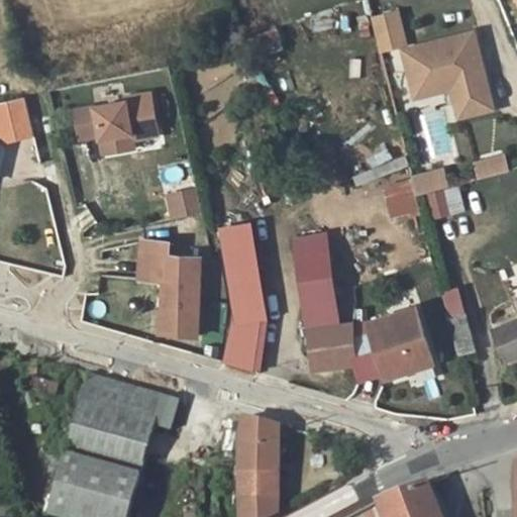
[(397,14),(372,20),(380,55),(406,48),(397,14)]
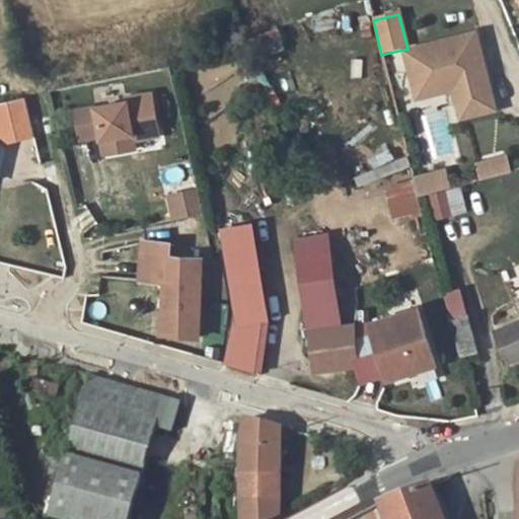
[(443,78),(455,85),(455,87),(462,117),(496,108),(476,32),(406,50),(417,89),(432,85),(436,79),(443,78)]
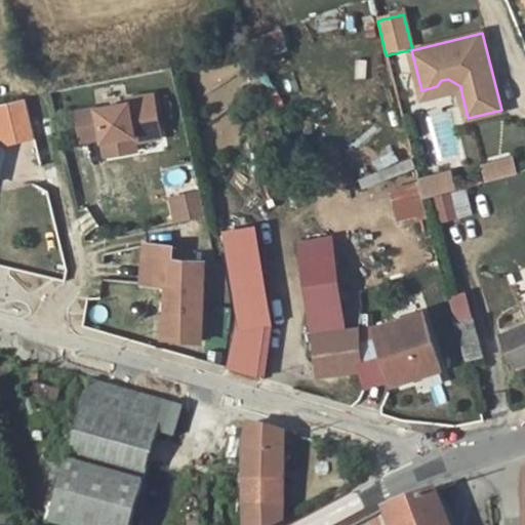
[(437,86),(421,90),(423,97),(460,88),(460,86),(448,79),(441,80),(437,86)]
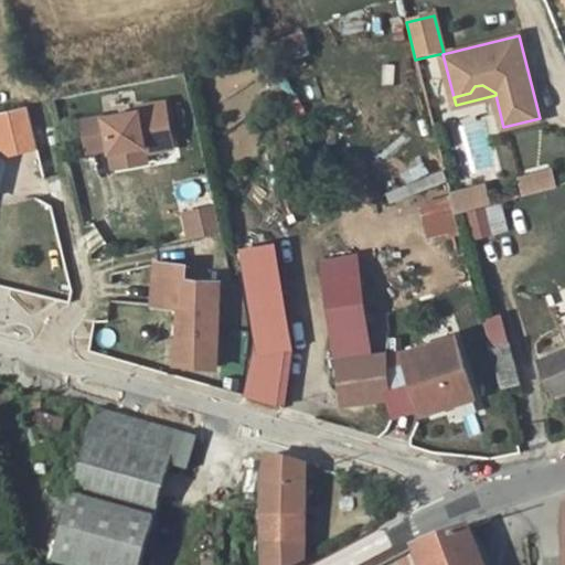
[(169,139),(161,100),(132,107),(134,110),(78,123),(85,153),(107,148),(112,170),(138,163),(135,147),(169,139)]
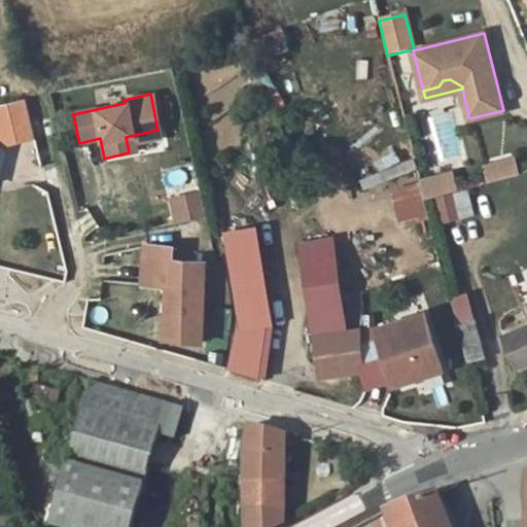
[(33,139),(23,101),(0,106),(0,146),(0,147),(33,139)]
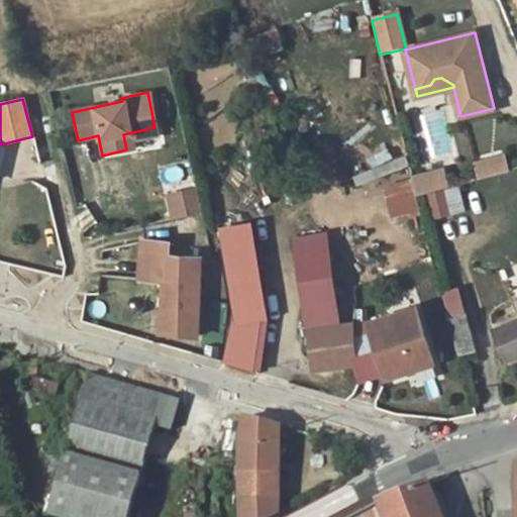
[(157,133),(154,127),(123,134),(126,149),(132,148),(130,139),(157,133)]
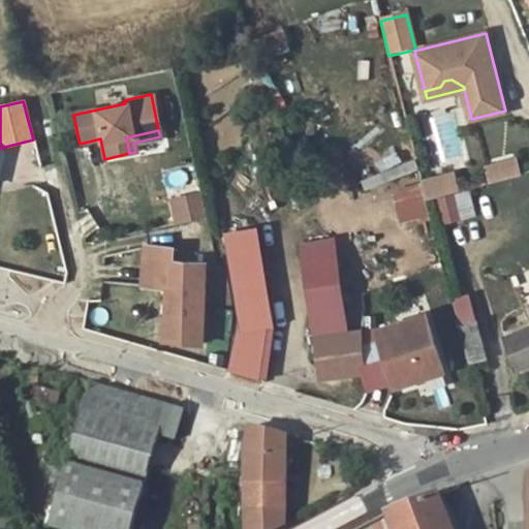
[(489,185),(522,175),(517,156),(484,165),(489,185)]
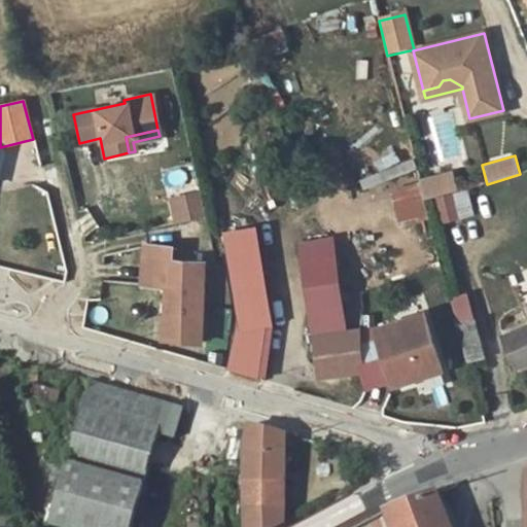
[(455,174),(391,185),(397,222),(427,216),(424,197),(437,194),(443,222),(472,217),(468,188),(457,190),(455,174)]
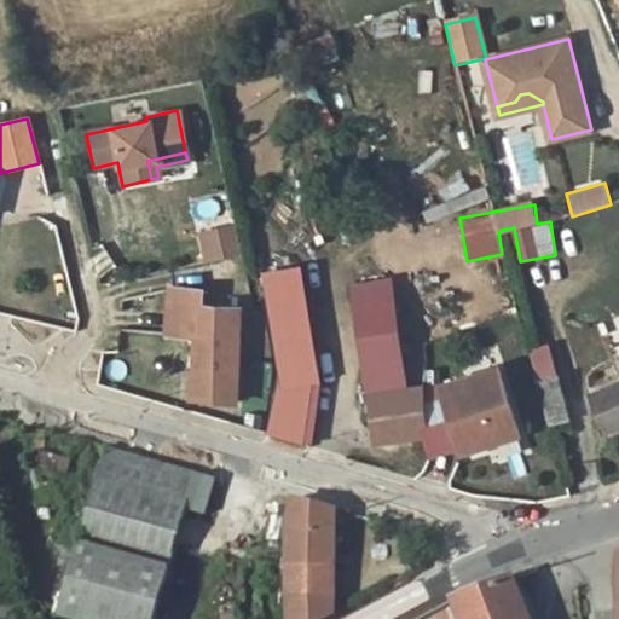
[(206,266),(243,255),(233,223),(196,233),(206,266)]
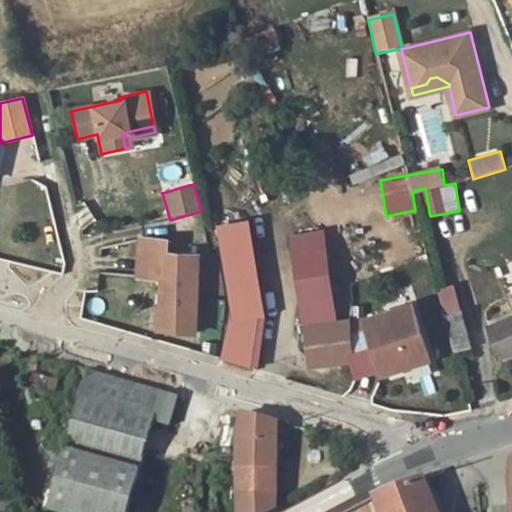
[(231,318),(262,318),(247,223),(218,228),(231,318)]
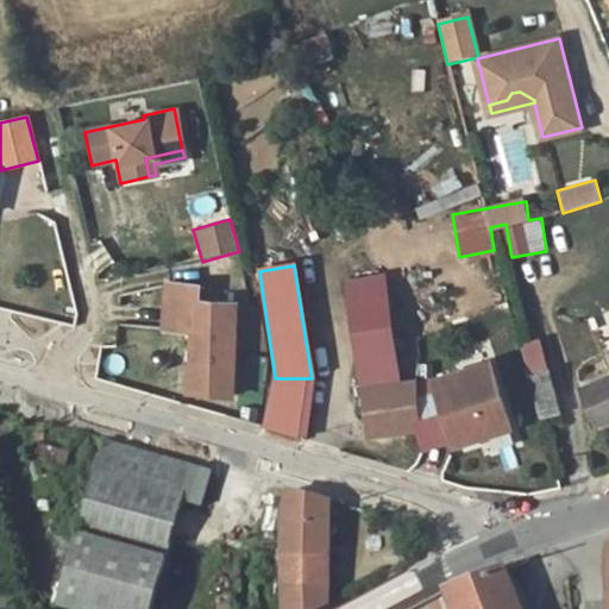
[(362,384),(396,382),(380,274),(350,277),(362,384)]
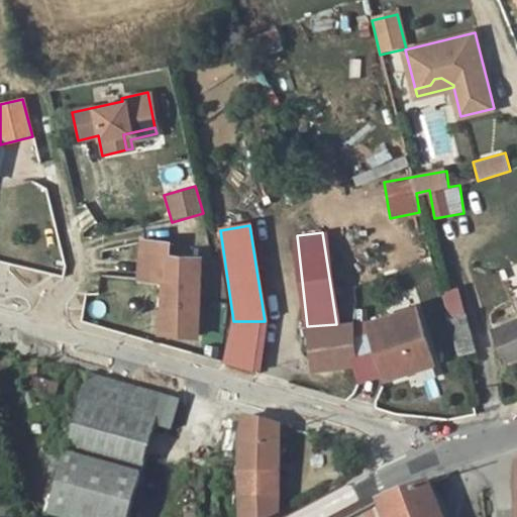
[(162,332),(198,335),(200,256),(170,253),(171,241),(143,239),(140,278),(164,280),(162,332)]
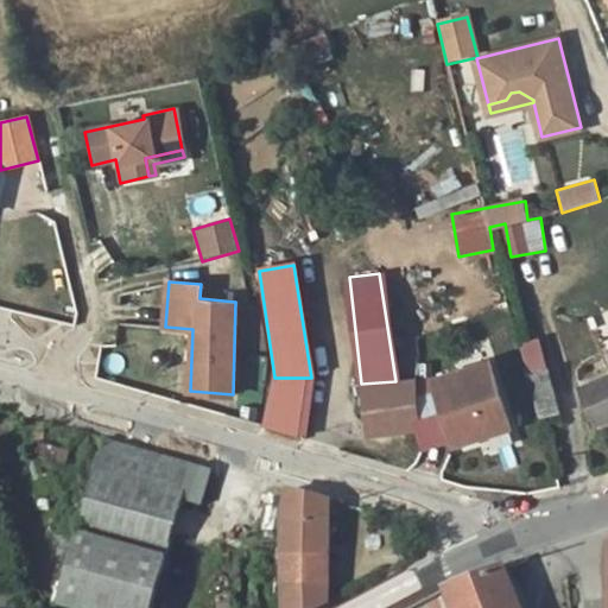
[(538,339),(518,347),(530,374),(550,365),(538,339)]
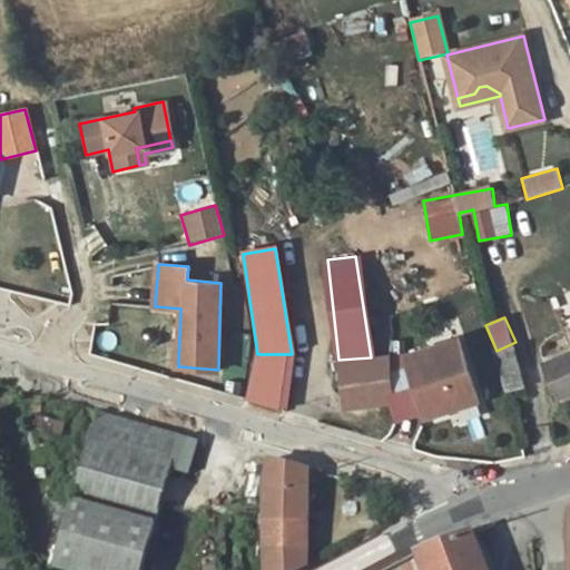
[(406,359),(423,415),(473,402),(458,342),(406,359)]
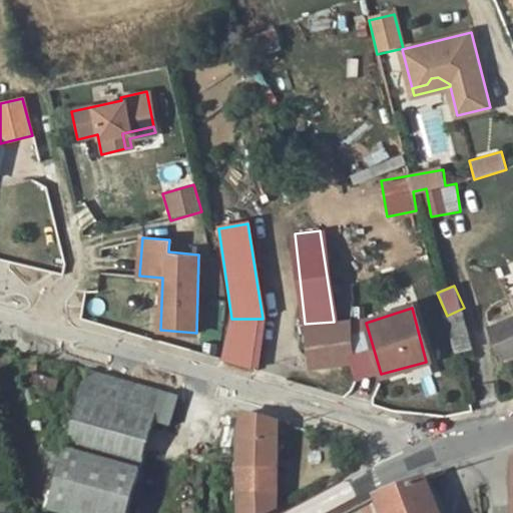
[(456,354),(472,350),(463,316),(447,320),(456,354)]
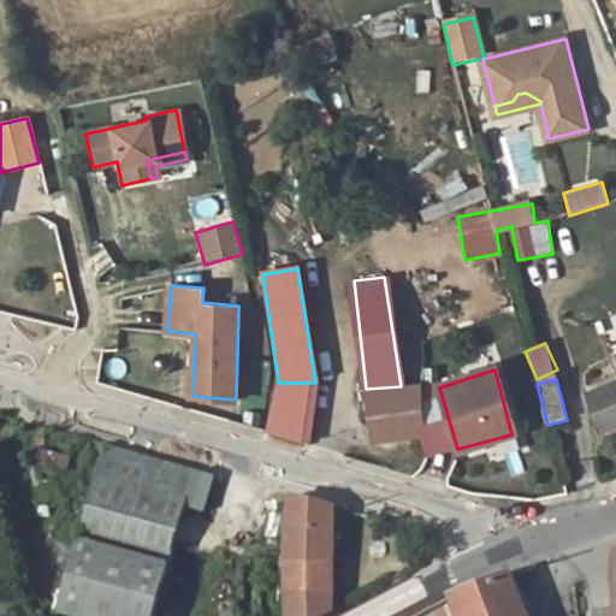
[(278,383),(267,432),(308,440),(315,383),(278,383)]
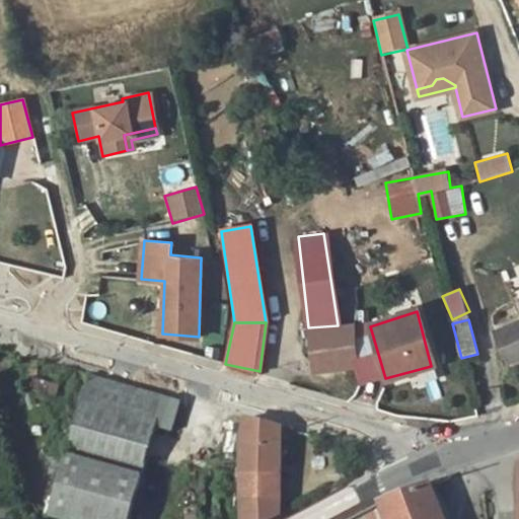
[(314,373),(356,369),(352,324),(338,325),(308,327),(314,373)]
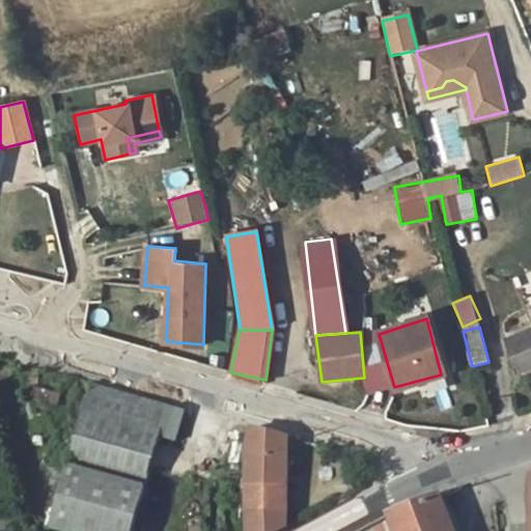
[(366,393),(394,387),(379,334),(360,332),(364,378),(366,393)]
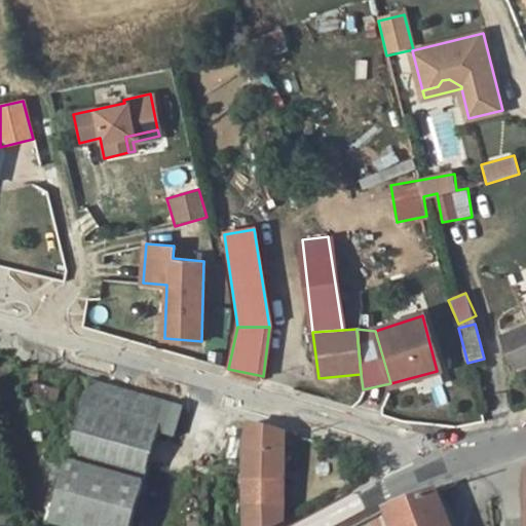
[(519,372),(525,369),(525,331),(504,340),(519,372)]
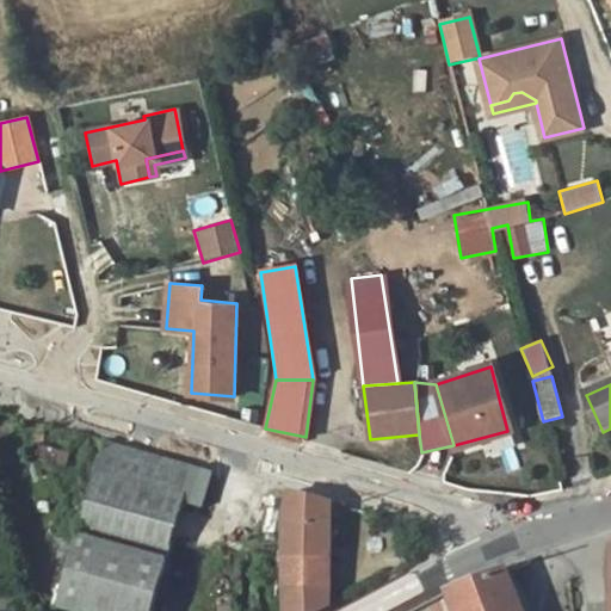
[(491,455),(524,449),(520,436),(488,442),(491,455)]
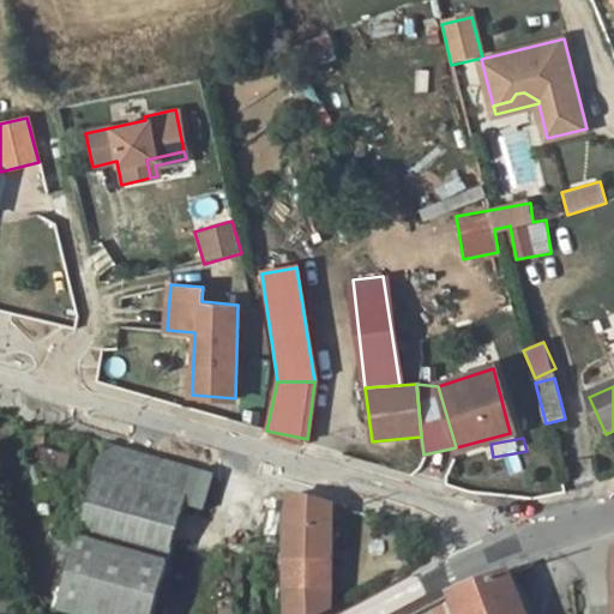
[(210,509),(218,475),(106,444),(79,539),(173,566),(188,504),(210,509)]
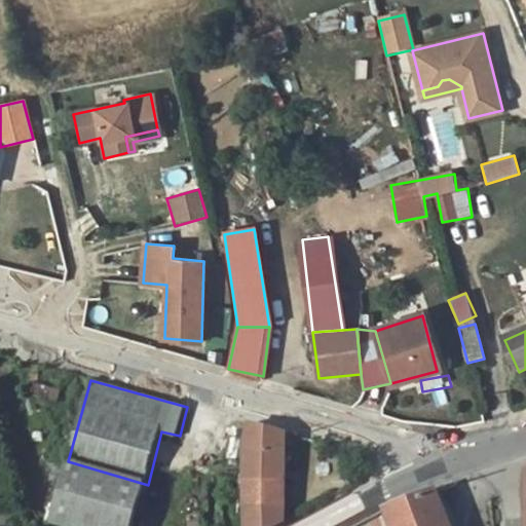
[(285,525),(285,436),(251,425),(249,525),(285,525)]
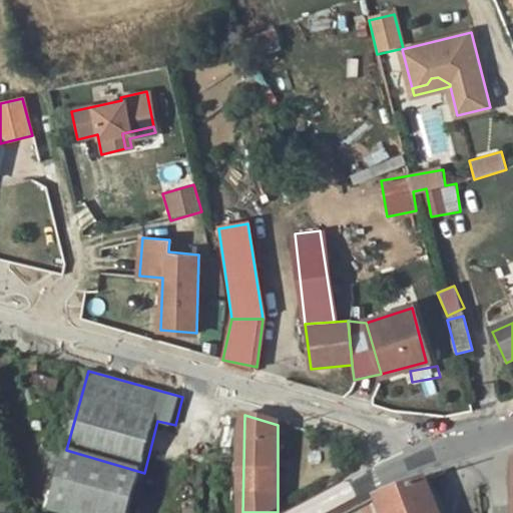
[(57,512),(133,512),(144,473),(66,450),(50,511),(57,512)]
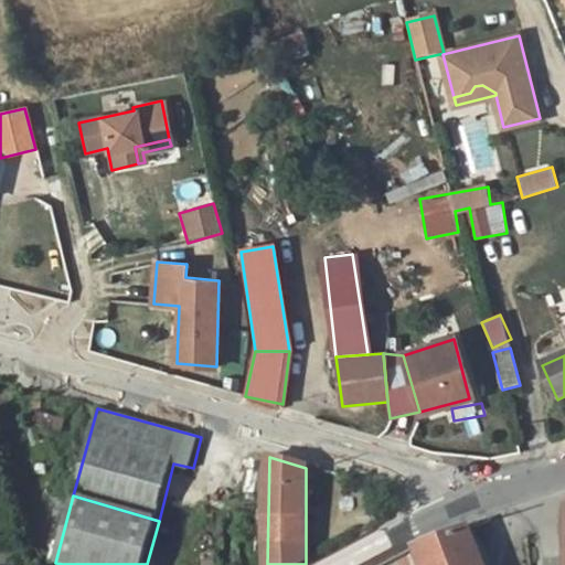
[(487,564),(475,530),(416,555),(419,564),(487,564)]
